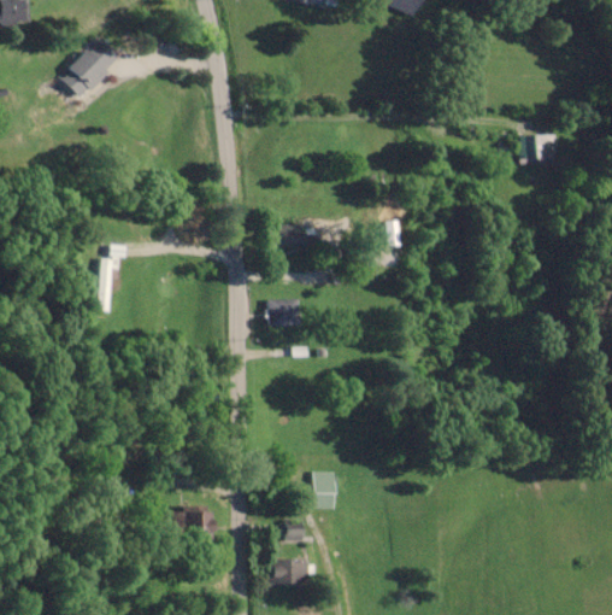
[(30,0),(0,0),(0,24),(30,24),(30,0)]
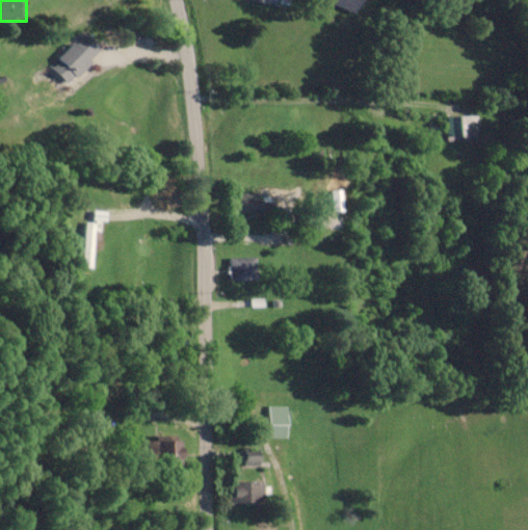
[(332,9),(335,0),(368,0),(362,20),(332,9)]
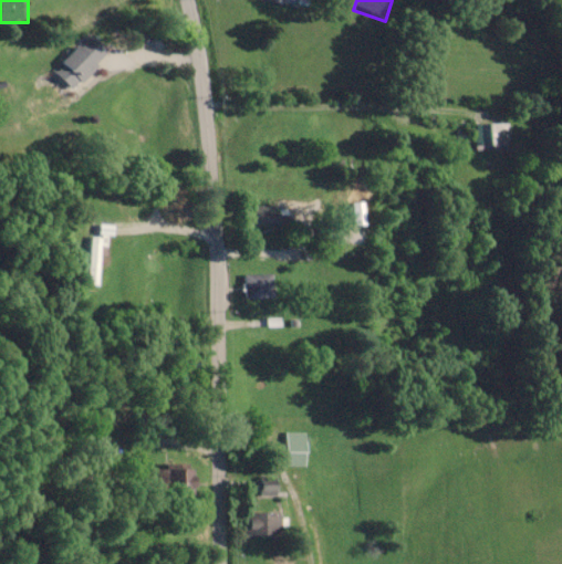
[(55,70),(80,96),(117,61),(92,34),(55,70)]
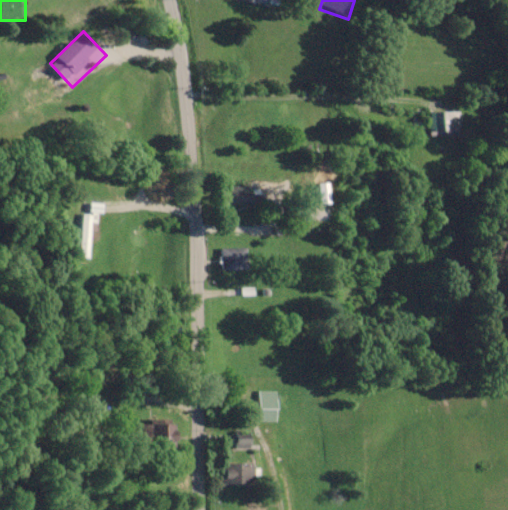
[(431,110),(430,134),(466,134),(466,111),(431,110)]
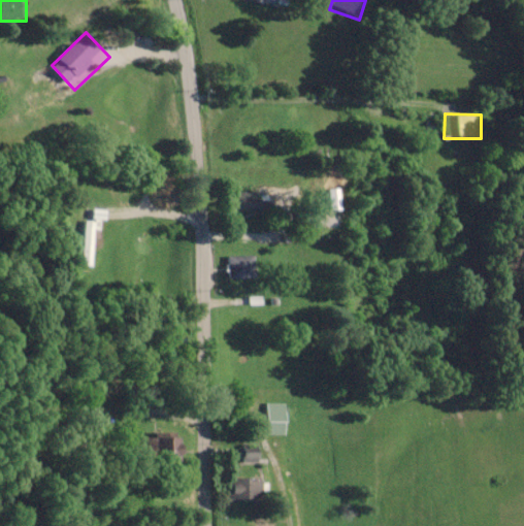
[(238,191),(239,218),(281,215),(280,188),(238,191)]
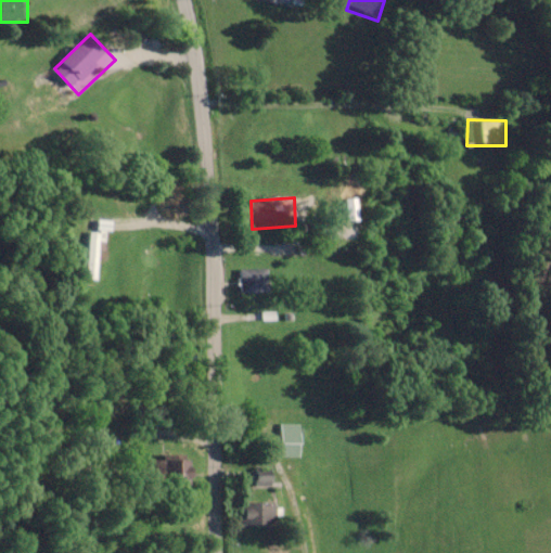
[(239,271),(243,295),(277,290),(272,266),(239,271)]
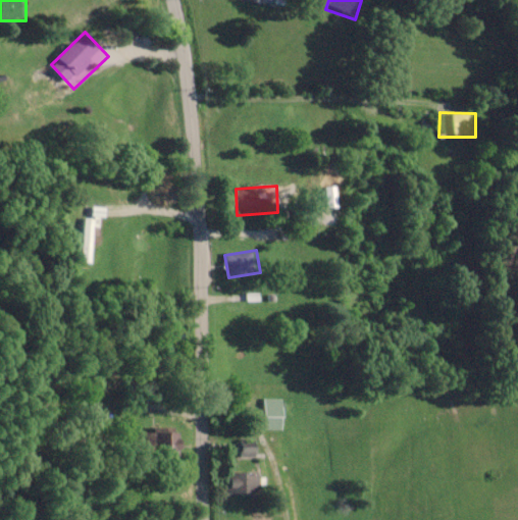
[(265,400),(265,431),(285,431),(285,400),(265,400)]
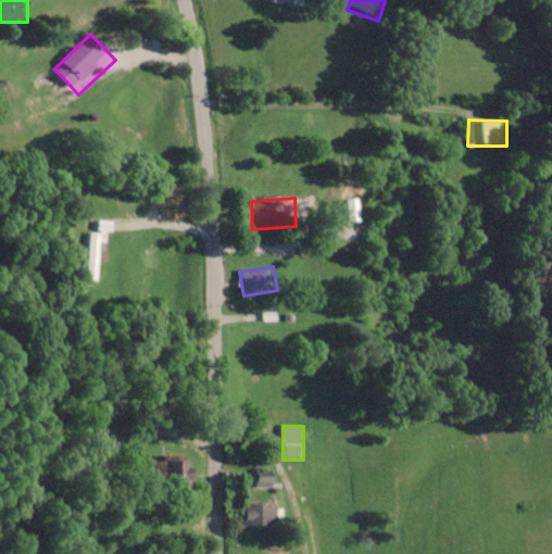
[(253,492),(277,492),(277,470),(253,470),(253,492)]
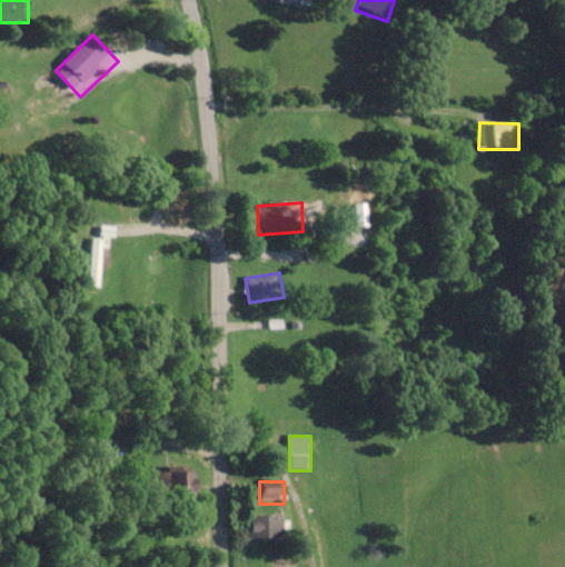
[(246,518),(248,541),(296,538),(295,515),(246,518)]
